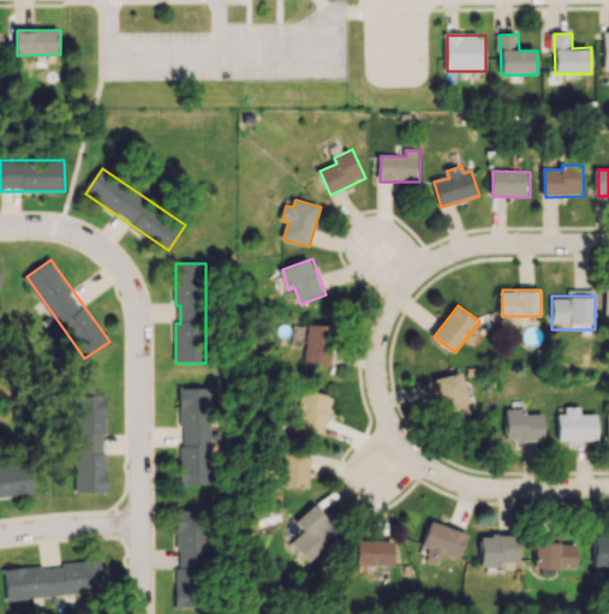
[(309,365),(333,365),(334,326),(309,326),(309,365)]
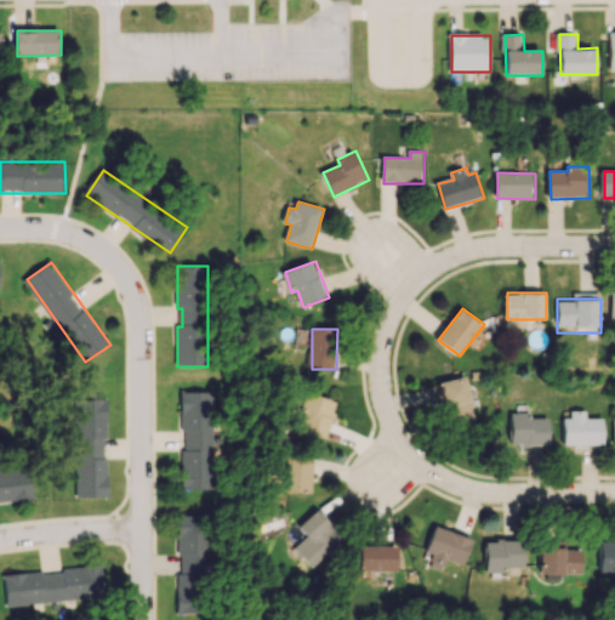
[(476,371),(485,370),(487,380),(477,381),(476,371)]
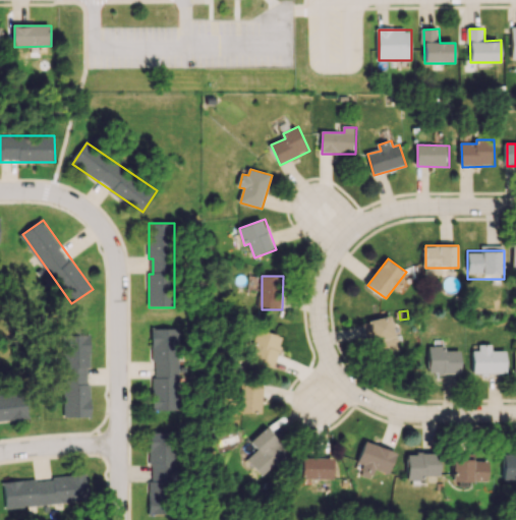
[(392,315),(400,350),(373,356),(363,322),(392,315)]
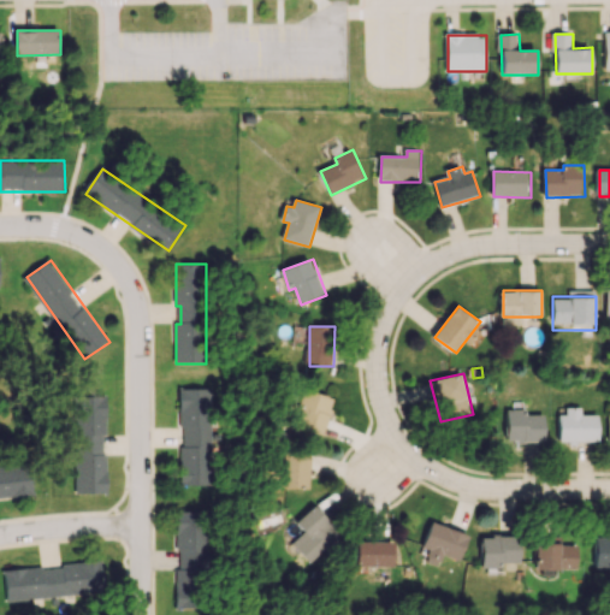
[(184,486),(214,486),(214,389),(183,389),(184,486)]
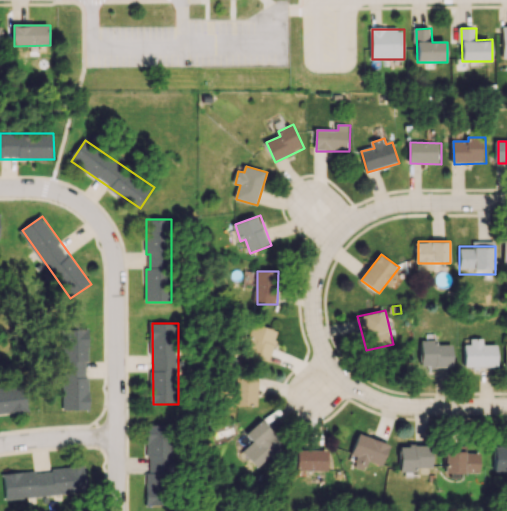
[(280,333),(256,324),(250,339),(254,340),(249,355),(270,362),(280,333)]
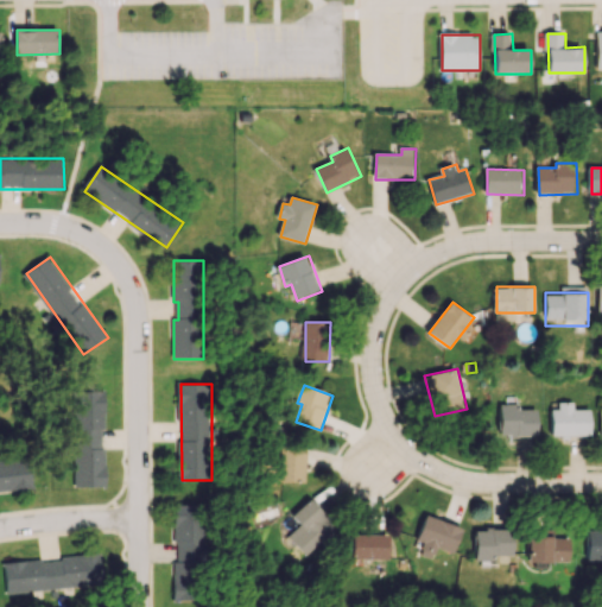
[(78,488),(108,487),(107,390),(77,390),(78,488)]
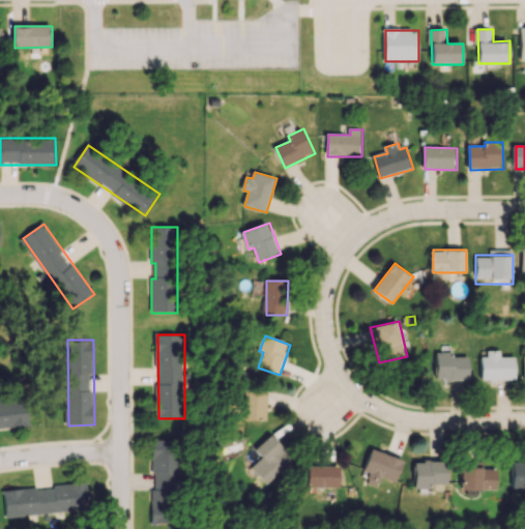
[(470,356),(470,380),(438,381),(438,357),(470,356)]
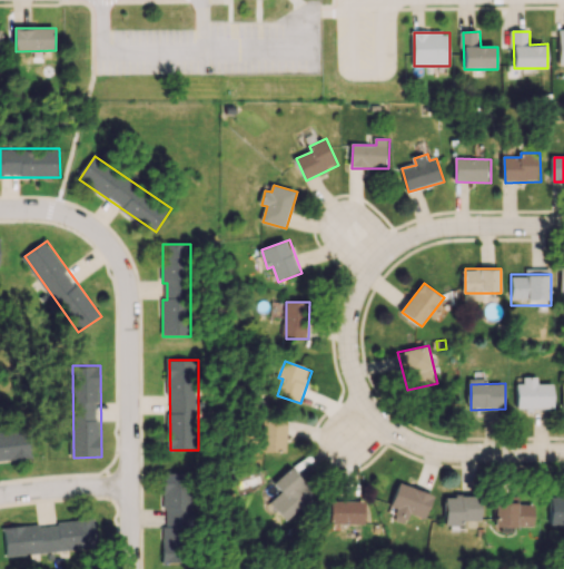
[(556,383),(556,410),(518,410),(518,383),(556,383)]
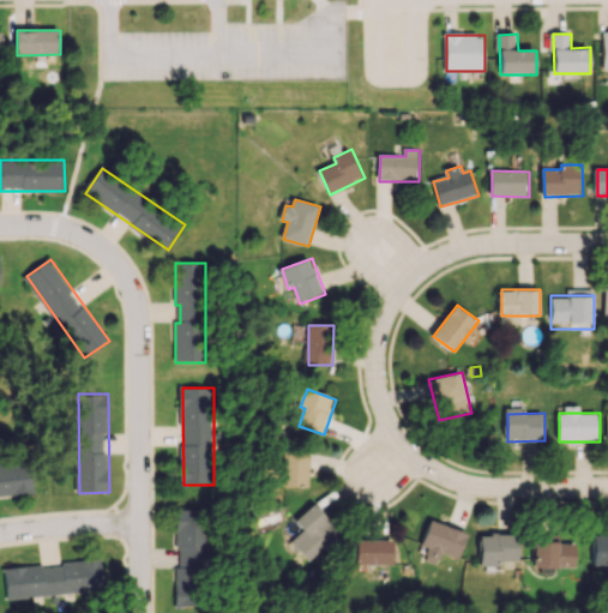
[(311,488),(312,451),(287,450),(287,487),(311,488)]
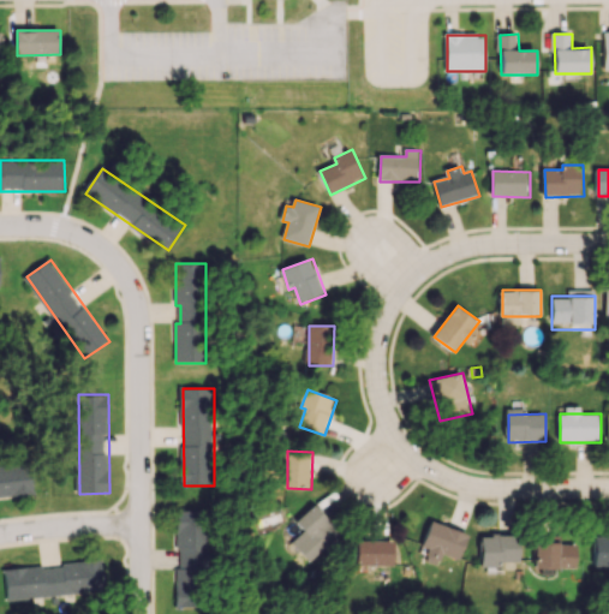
[(0,499),(37,495),(34,463),(0,466),(0,499)]
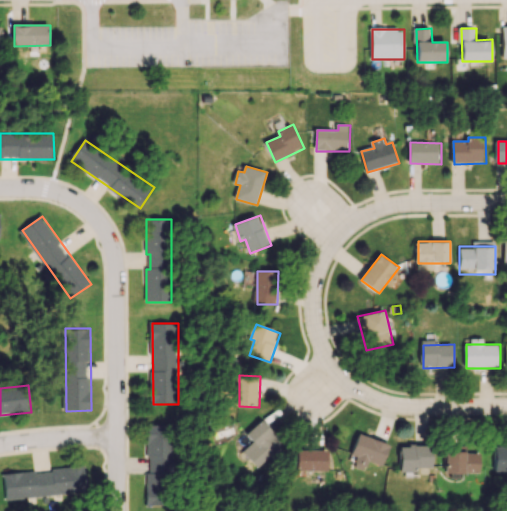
[(256,442),(246,452),(262,469),(287,445),(263,420),(248,435),(256,442)]
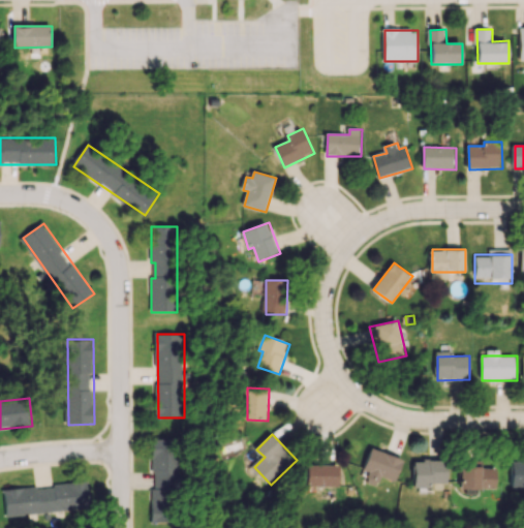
[(154,523),(180,523),(179,439),(153,439),(154,473),(157,473),(158,490),(153,490),(154,523)]
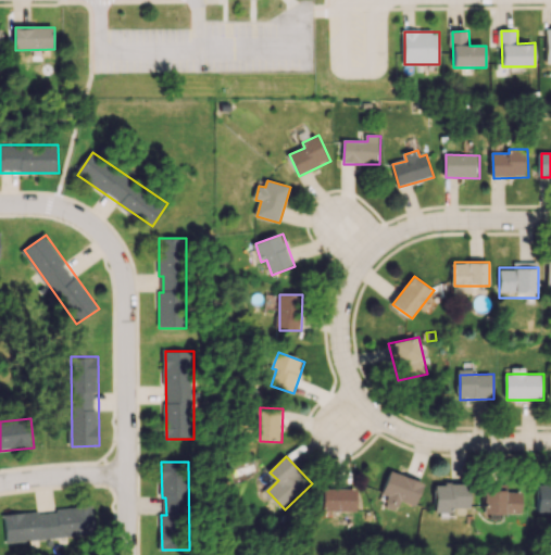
[(426,483),(391,471),(383,494),(390,497),(387,507),(399,512),(402,502),(417,506),(426,483)]
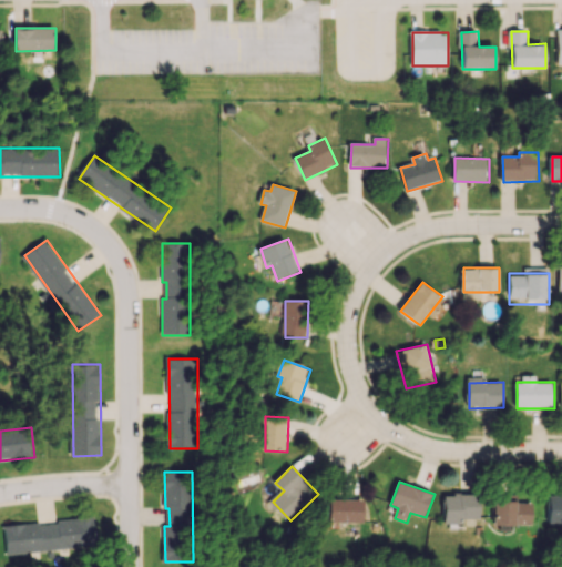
[(446,495),(447,525),(465,524),(465,519),(481,519),(480,494),(446,495)]
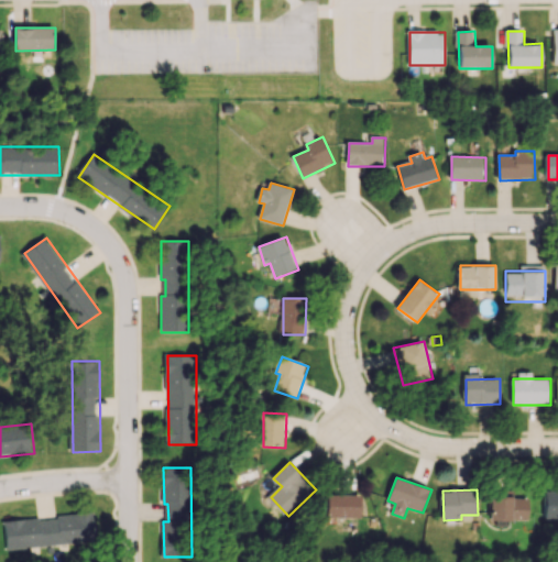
[(546,519),(557,519),(557,489),(546,491),(546,519)]
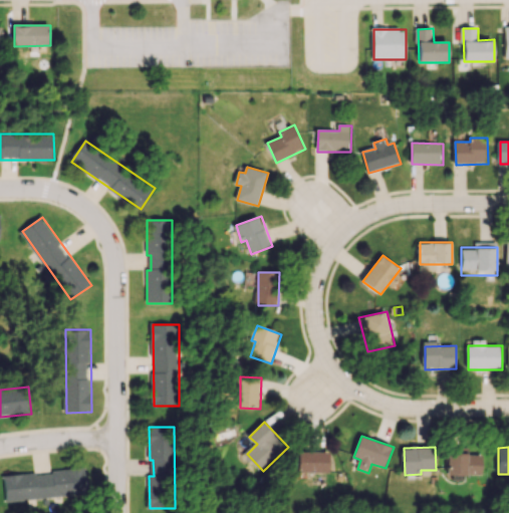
[(484,476),(484,456),(471,455),(471,448),(450,448),(450,475),(484,476)]
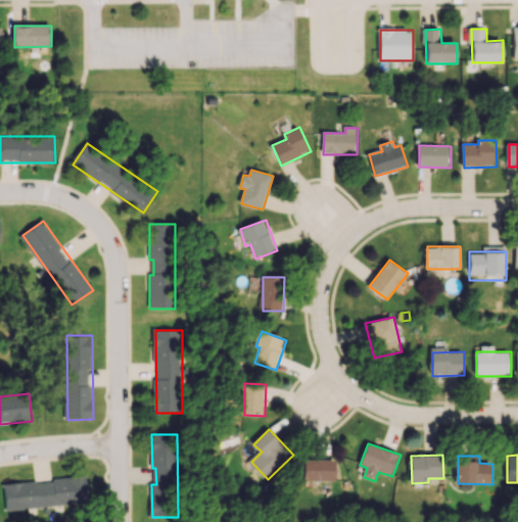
[(305,481),(336,481),(336,461),(307,460),(305,481)]
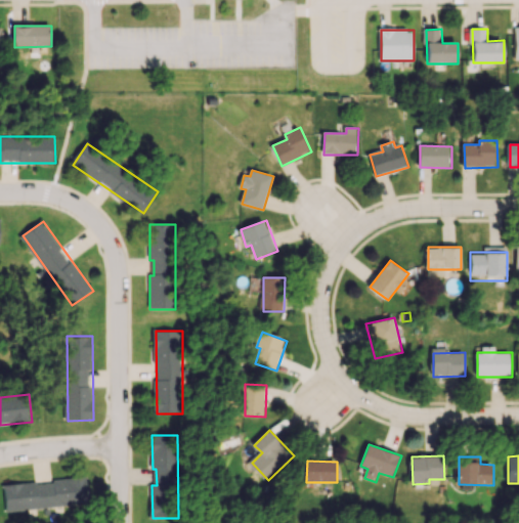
[(8,511),(90,505),(89,478),(6,484),(8,511)]
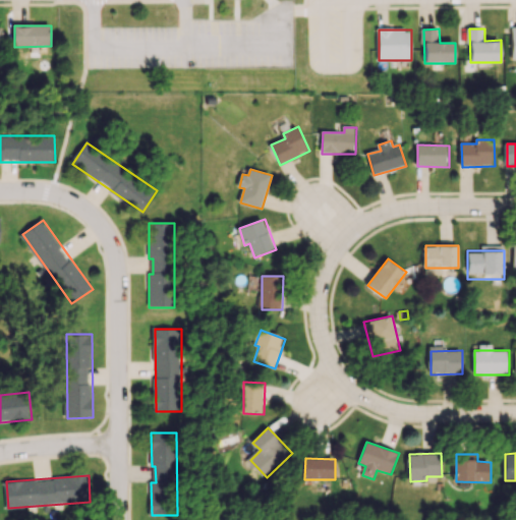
All buildings are outlined.
